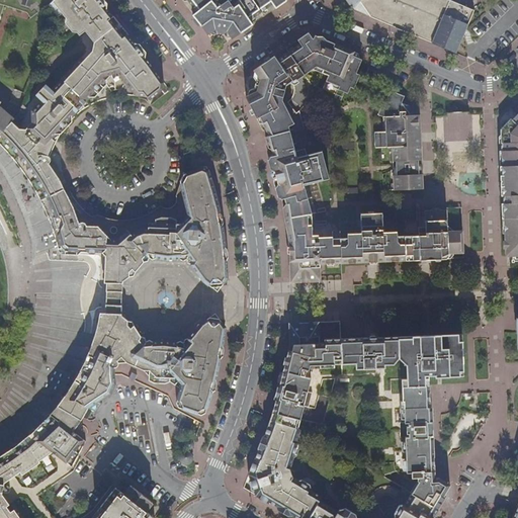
[(36,95),(41,100),(32,110),(32,122),(27,127),(30,131),(28,132),(28,137),(23,137),(22,131),(23,130),(19,130),(12,121),(0,134),(6,140),(16,151),(22,157),(33,173),(39,183),(46,193),(63,185),(60,181),(49,164),(52,163),(52,159),(50,157),(48,156),(56,137),(62,128),(76,113),(84,107),(89,104),(96,101),(100,99),(108,96),(111,92),(118,90),(123,93),(133,94),(139,95),(148,97),(150,100),(162,90),(164,83),(157,74),(141,52),(133,59),(131,56),(135,53),(136,46),(116,21),(103,5),(94,13),(90,7),(96,3),(93,0),(54,0),(53,1),(66,18),(65,23),(73,32),(77,32),(79,35),(85,30),(94,42),(93,52),(84,61),(81,58),(52,89),(47,85),(36,95)]
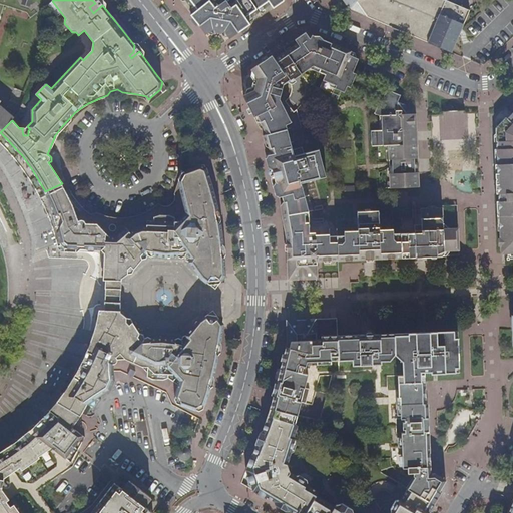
[(93,13),(102,5),(98,0),(92,0),(95,3),(89,7),(93,13)]
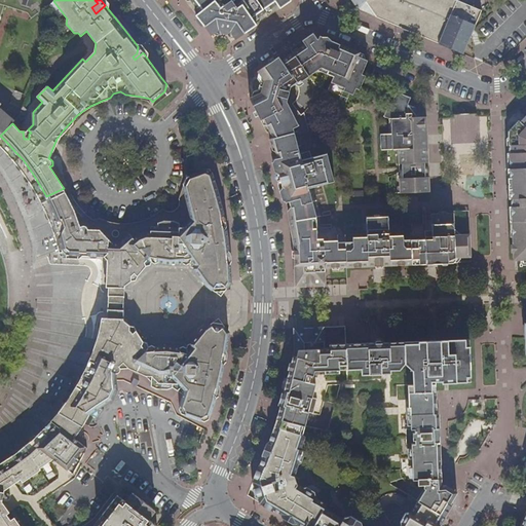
[(189,0),(199,12),(195,15),(211,36),(218,30),(225,31),(226,21),(231,21),(230,32),(236,40),(258,26),(254,21),(238,0),(189,0)]
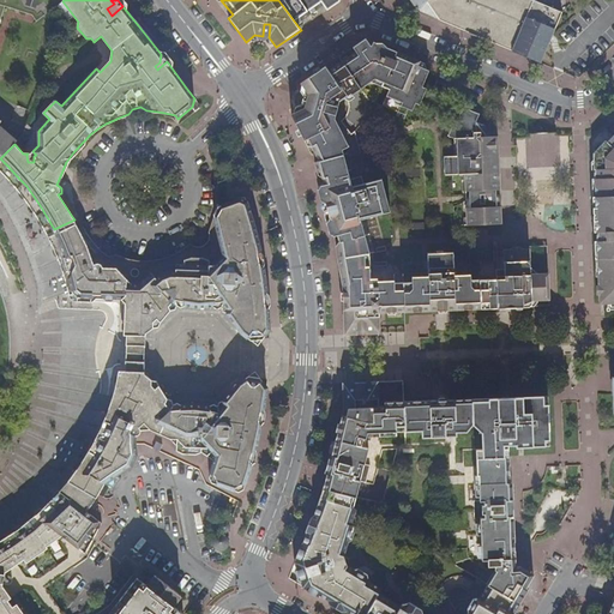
[(298,0),(278,0),(296,24),(309,16),(298,0)]
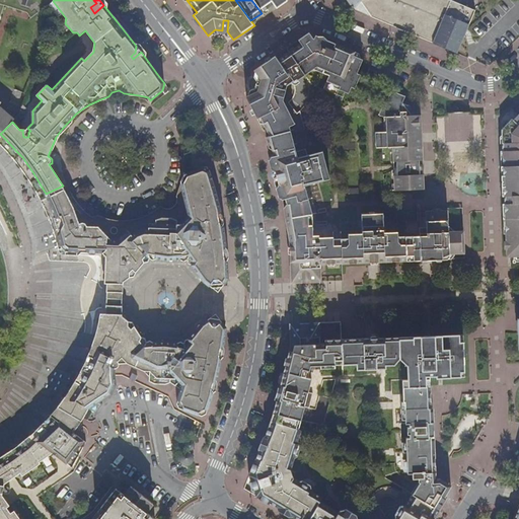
[(251,0),(262,13),(274,5),(277,9),(288,1),(287,0),(251,0)]
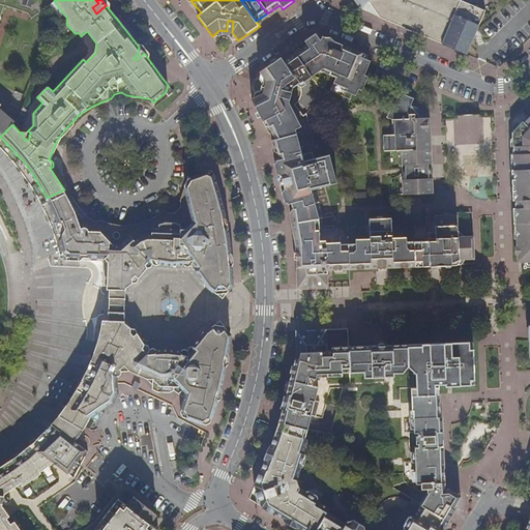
[(408,30),(467,55),(476,33),(486,10),(460,0),(431,0),(428,8),(408,0),(353,0),(359,8),(360,8),(362,10),(408,30)]
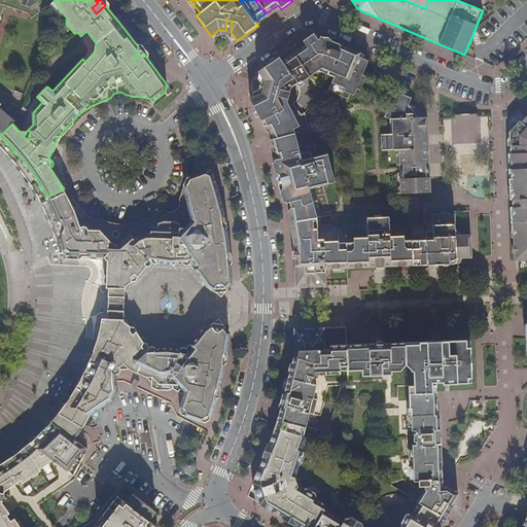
[(302,41),(303,42),(313,35),(319,37),(332,43),(359,55),(360,53),(324,38),(313,33),(302,41)]
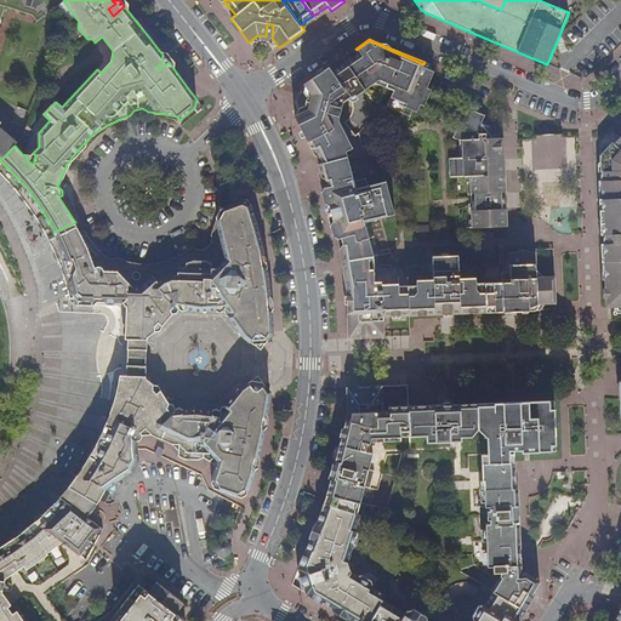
[(369,41),(357,50),(358,53),(346,62),(364,90),(379,81),(394,87),(391,98),(405,104),(404,108),(416,113),(420,104),(425,107),(431,90),(427,87),(434,72),(422,67),(423,64),(392,51),(388,57),(382,58),(379,57),(375,49),(376,44),(369,41)]
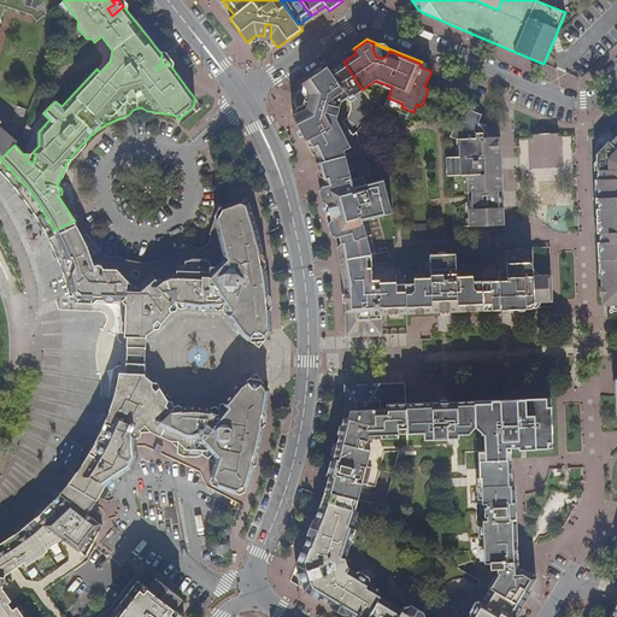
[(386,57),(389,51),(374,43),(372,48),(376,57),(380,58),(386,57)]
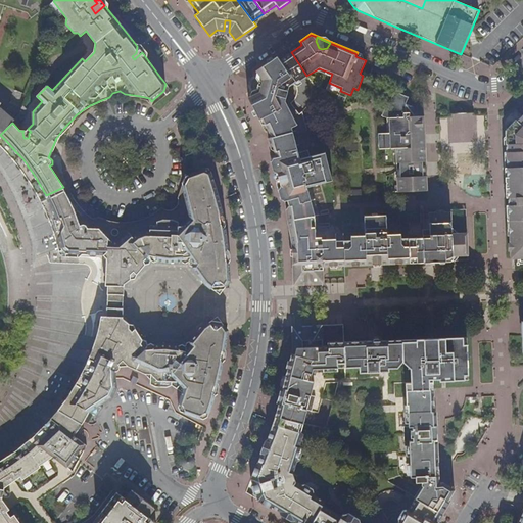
[(134,59),(142,52),(137,46),(136,53),(132,56),(134,59)]
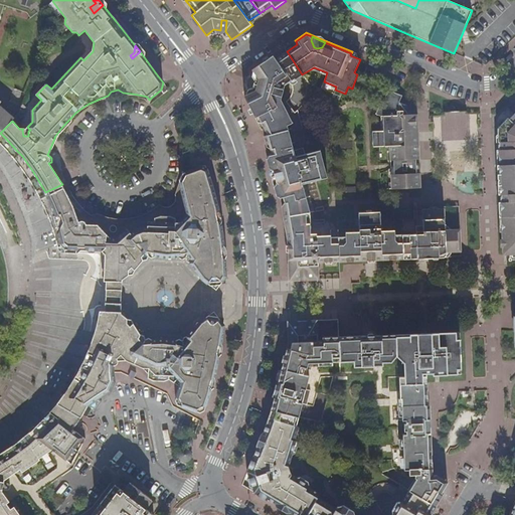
[(287,51),(275,59),(290,82),(302,74),(287,51)]
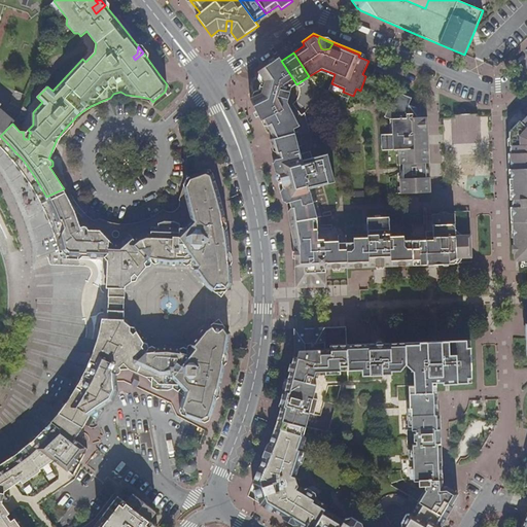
[(257,71),(258,72),(279,58),(278,57),(257,71)]
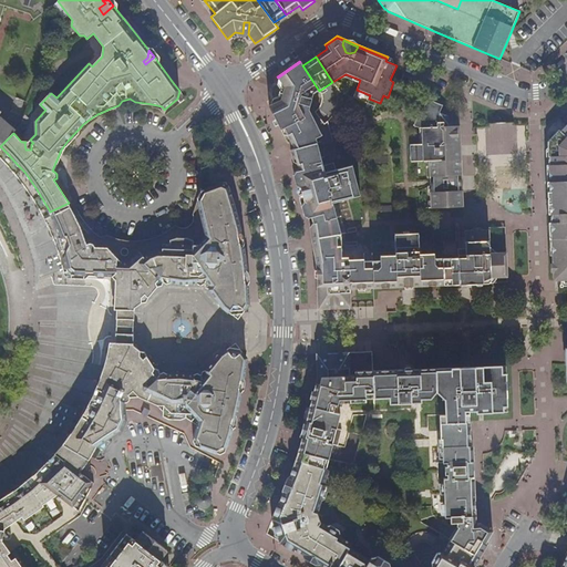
[(322,310),(350,309),(350,289),(373,289),(404,288),(403,274),(411,274),(411,287),(439,286),(437,269),(446,269),(446,286),(491,284),(491,278),(502,278),(502,271),(506,271),(505,253),(496,254),(488,246),(488,230),(464,230),(464,249),(465,255),(457,255),(457,258),(435,258),(434,254),(419,255),(418,233),(394,234),(394,255),(379,256),(379,260),(364,261),(363,259),(349,259),(349,257),(342,257),(342,247),(344,247),(344,233),(336,200),(359,196),(352,166),(336,169),(332,163),(322,166),(316,138),(313,130),(318,127),(309,110),(312,95),(319,91),(302,65),(300,62),(278,78),(285,86),(282,94),(294,98),(292,103),(281,101),(272,109),(280,130),(285,129),(291,146),(295,154),(298,171),(296,172),(300,188),(303,188),(305,194),(319,191),(320,197),(302,203),(315,244),(315,263),(320,263),(321,270),(337,269),(338,277),(321,279),(322,310)]
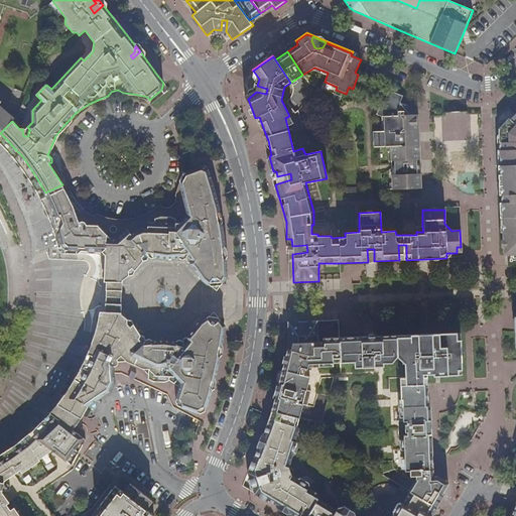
[(256,89),(256,92),(266,94),(267,89),(257,86),(256,89)]
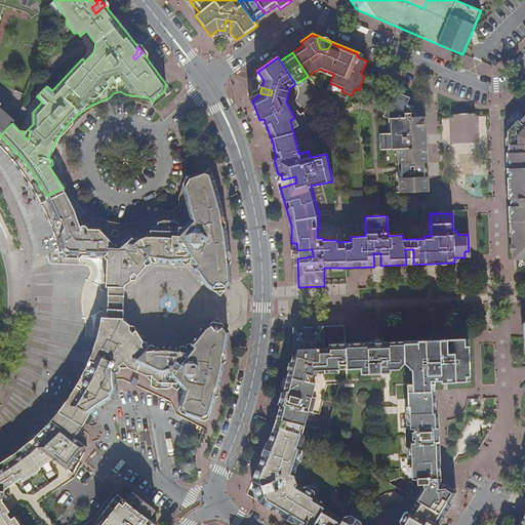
[(401,193),(429,192),(428,176),(421,176),(421,175),(417,175),(416,164),(421,164),(421,162),(428,162),(426,126),(423,126),(422,117),(415,117),(414,107),(407,105),(409,97),(395,91),(391,101),(390,101),(385,110),(399,116),(398,119),(389,119),(389,134),(379,134),(379,151),(399,150),(400,156),(397,156),(397,164),(400,164),(401,177),(398,177),(398,186),(401,186),(401,193)]
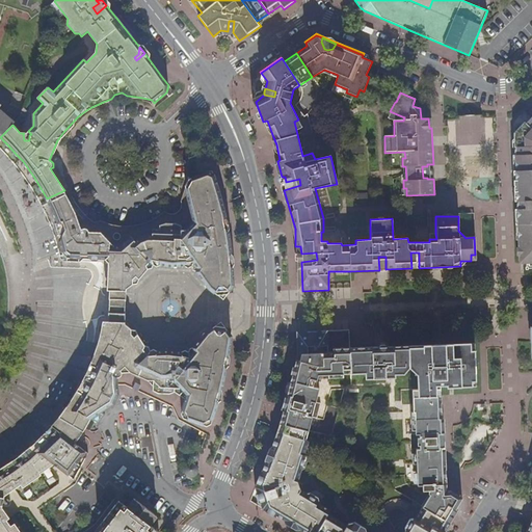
[(0,137),(12,125),(14,124),(0,110),(0,109),(3,107),(0,104),(0,137)]
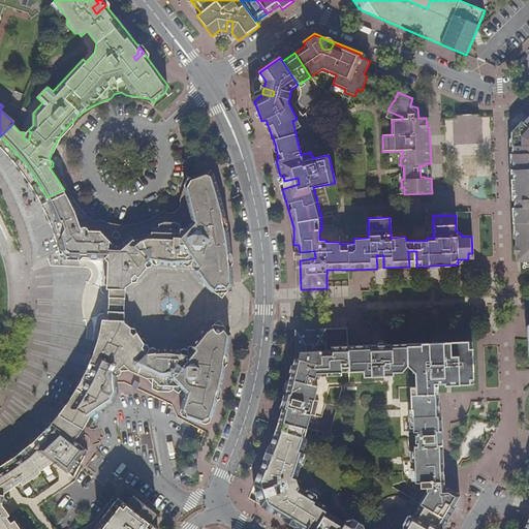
[(385,117),(392,120),(401,120),(402,117),(387,111),(386,114),(385,117)]
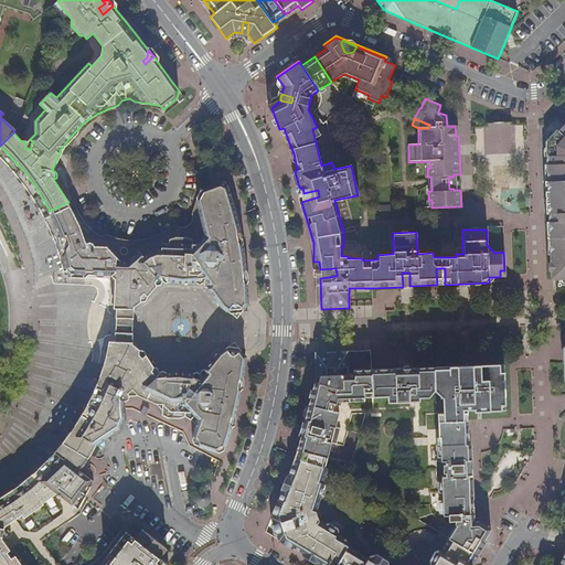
[(476,155),(515,153),(515,123),(475,124),(476,155)]
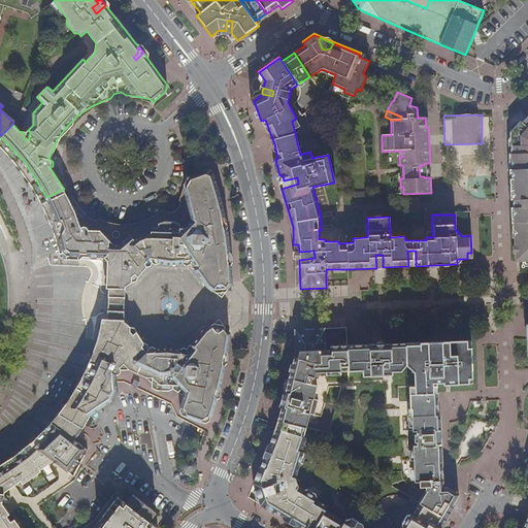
[(515,262),(517,262),(522,262),(527,261),(527,267),(527,118),(526,117),(509,135),(509,138),(512,140),(512,143),(512,147),(509,150),(512,190),(516,192),(516,198),(514,199),(514,202),(513,205),(515,262)]
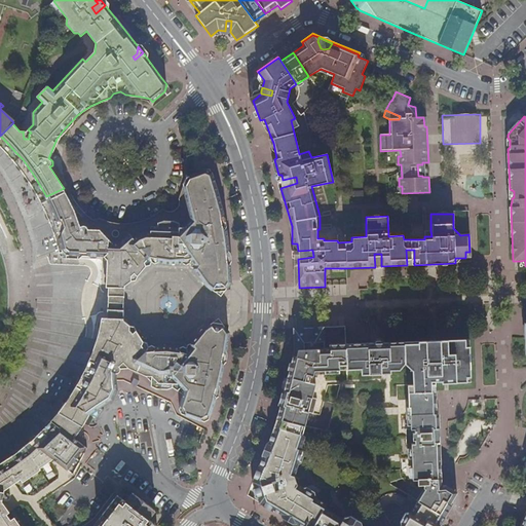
[(27,130),(24,132),(23,133),(24,139),(29,139),(29,134),(31,133),(28,129),(27,130)]
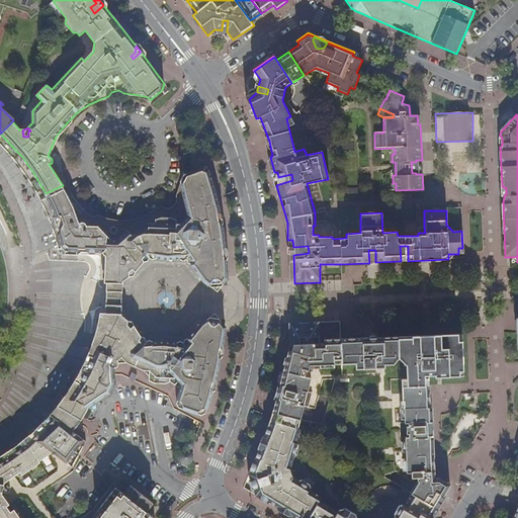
[(0,134),(0,145),(11,157),(15,162),(24,173),(33,187),(38,196),(46,193),(39,183),(33,173),(22,157),(16,151),(6,140),(0,134)]
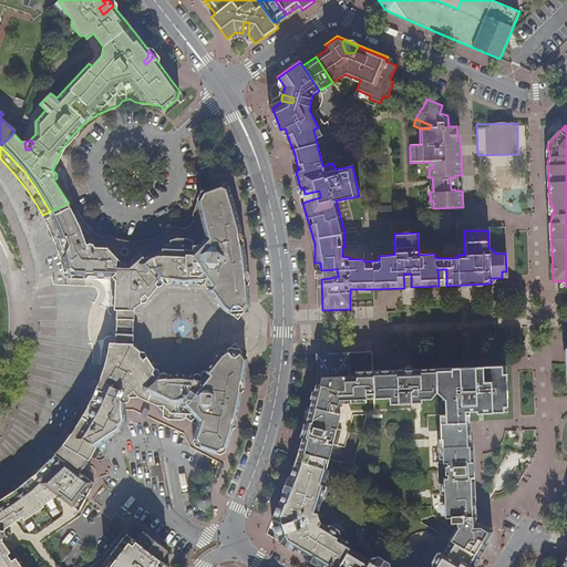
[(388,155),(374,156),(374,165),(389,164),(388,155)]
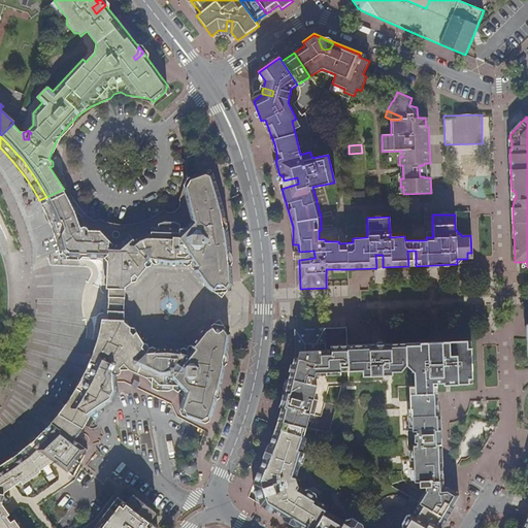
[(155,252),(158,260),(158,268),(170,267),(183,264),(186,258),(186,250),(193,251),(193,259),(197,266),(195,270),(216,293),(225,292),(231,283),(230,257),(228,244),(225,226),(220,201),(216,187),(210,170),(186,177),(184,187),(179,199),(180,203),(179,206),(177,209),(175,211),(172,212),(169,212),(165,211),(161,216),(157,219),(149,223),(149,236),(157,243),(155,252)]
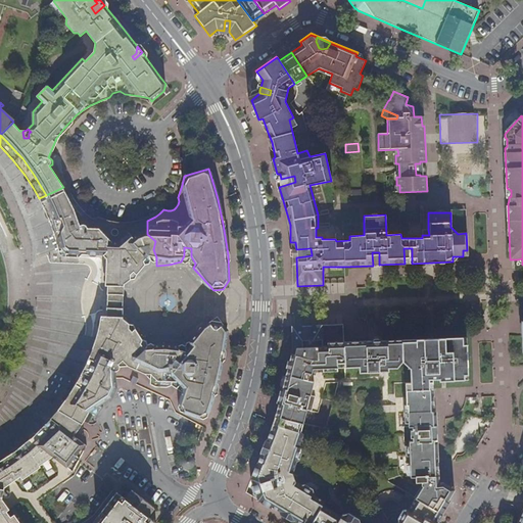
[(277,174),(279,187),(295,182),(294,176),(281,179),(280,174),(277,174)]
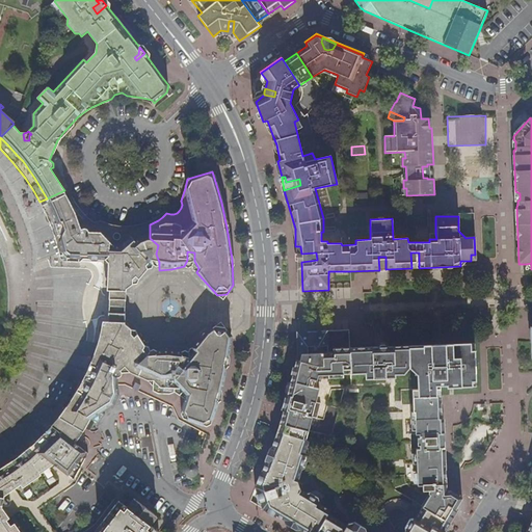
[(47,198),(40,202),(44,209),(51,206),(68,197),(64,190),(47,198)]
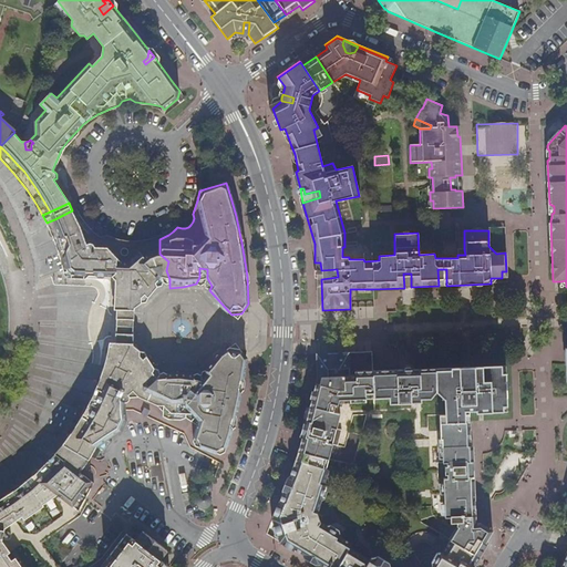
[(115,275),(114,310),(117,310),(135,308),(145,301),(150,297),(157,287),(156,284),(145,269),(146,256),(141,253),(130,264),(117,263),(116,258),(113,251),(110,253),(110,243),(101,238),(92,230),(89,233),(85,229),(81,230),(72,210),(54,219),(60,233),(65,249),(69,264),(75,274),(84,274),(115,275)]
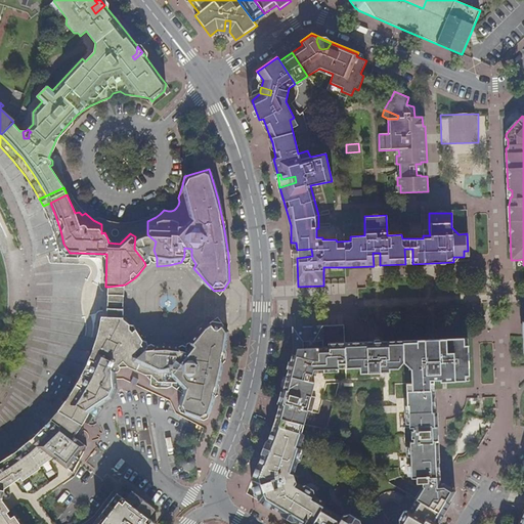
[(50,203),(43,206),(51,226),(56,242),(58,250),(67,258),(79,258),(78,253),(70,253),(63,244),(60,230),(55,215),(50,203)]
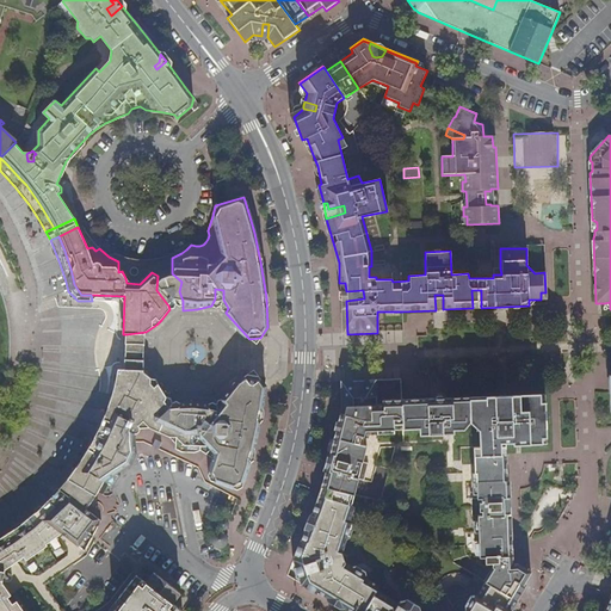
[(117,254),(111,255),(117,258),(123,260),(128,261),(135,263),(146,264),(153,263),(160,261),(166,260),(172,258),(181,253),(186,250),(191,245),(189,242),(179,250),(172,253),(165,257),(158,258),(149,259),(141,259),(127,258),(117,254)]
